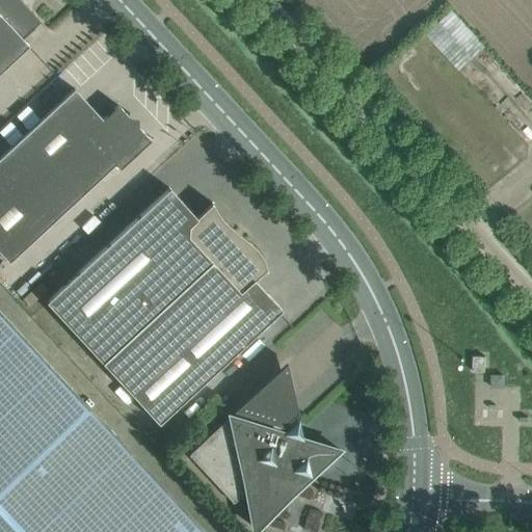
[(0,0),(0,72),(14,59),(29,45),(23,38),(41,23),(42,22),(21,0),(0,0)]
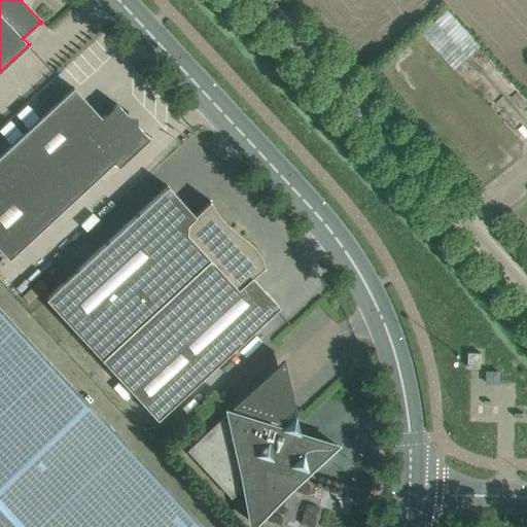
[(137,117),(130,117),(117,104),(102,118),(74,88),(0,155),(0,250),(9,259),(114,163),(118,167),(149,139),(136,125),(137,117)]
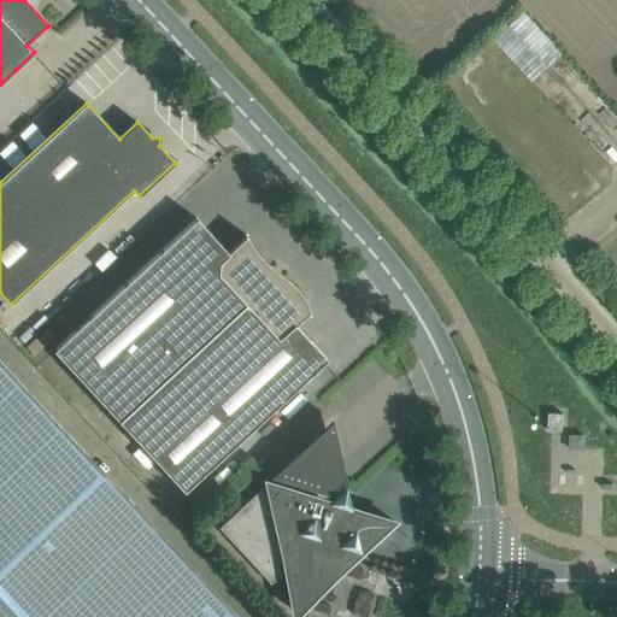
[(183,492),(310,375),(327,359),(295,324),(307,313),(309,315),(310,313),(306,301),(304,298),(299,291),(297,287),(291,282),(269,264),(259,256),(252,246),(246,235),(245,235),(245,236),(228,252),(197,217),(53,350),(183,492)]
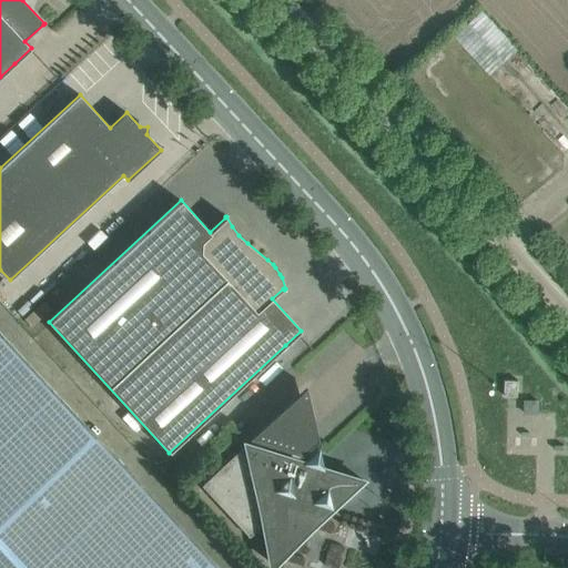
[(217,567),(0,332),(0,567),(217,567)]
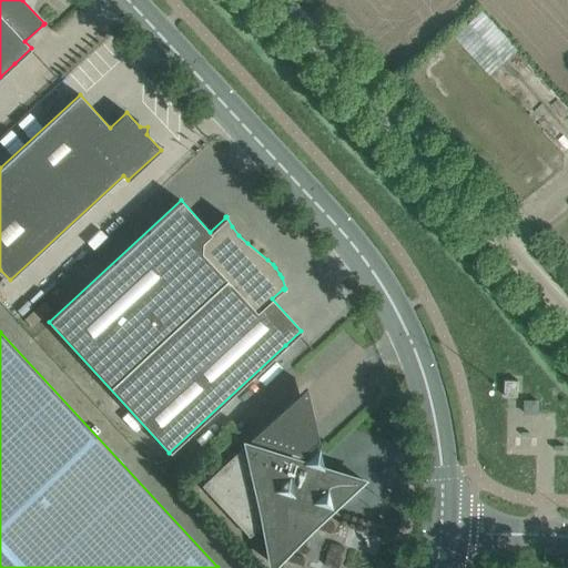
[(505,379),(505,396),(518,397),(518,381),(505,379)]
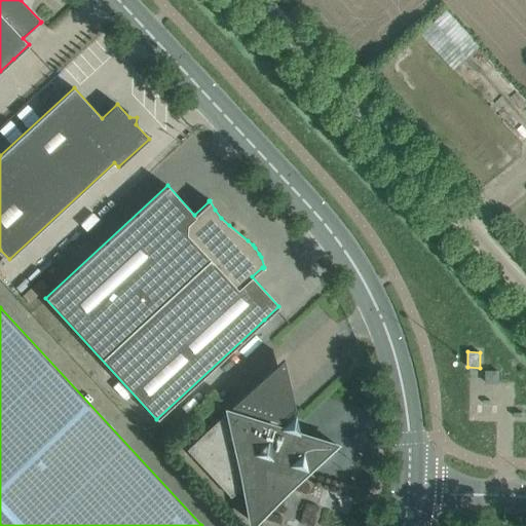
[(279,421),(280,420),(295,408),(284,358),(231,407),(269,418),(268,423),(226,410),(227,413),(187,450),(230,496),(243,486),(252,522),(336,444),(299,433),(295,414),(282,427),(277,426),(278,421),(279,421)]
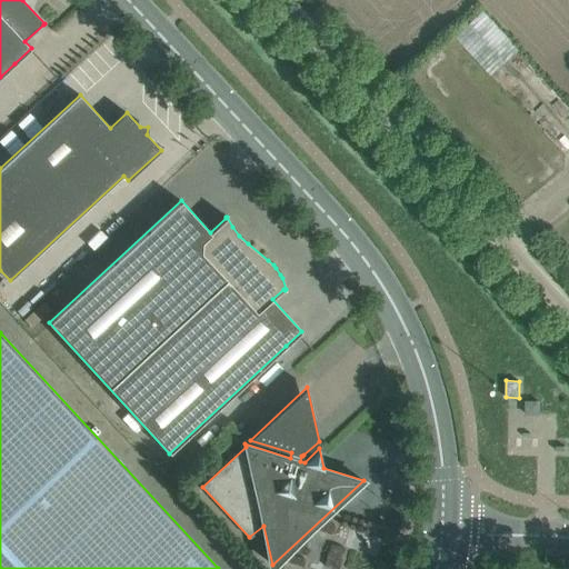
[(526,415),(539,415),(539,401),(526,401),(526,415)]
